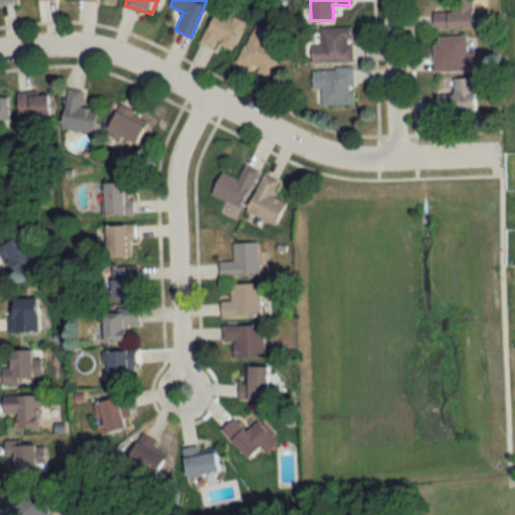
[(472,28),(472,0),(450,0),(450,11),(434,11),(434,28),(472,28)]
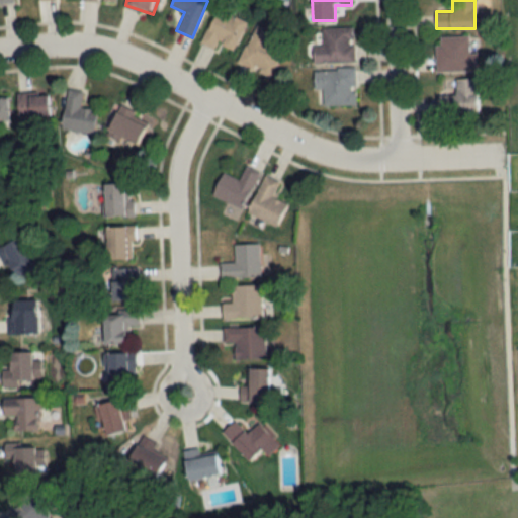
[(247,23),(218,8),(200,42),(213,49),(217,42),(233,51),(247,23)]
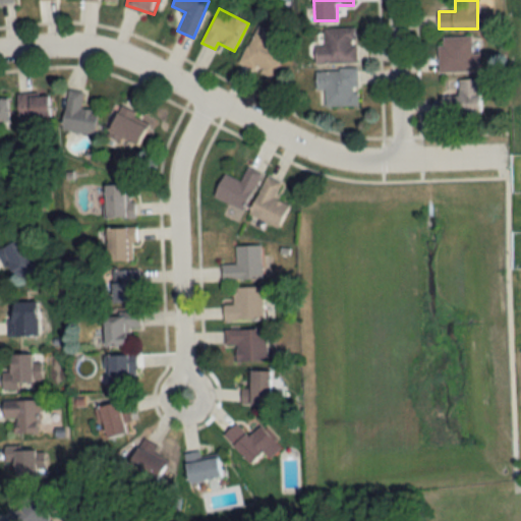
[(272,78),(285,49),(270,42),(274,34),(257,25),(239,63),(272,78)]
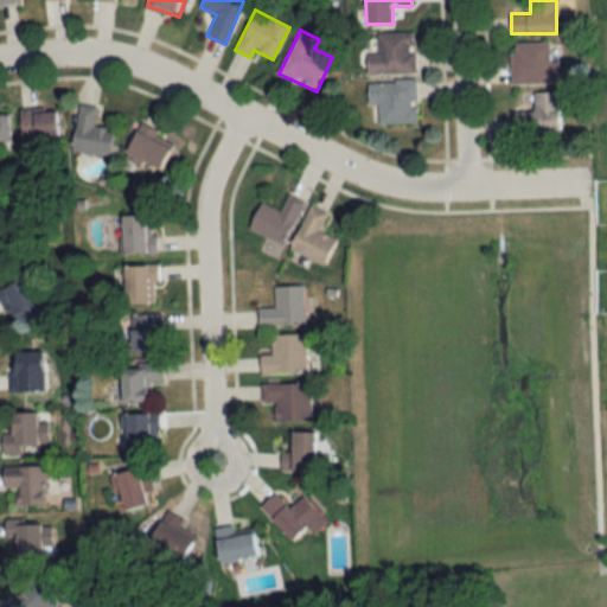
[(415,74),(415,32),(378,32),(378,53),(368,53),(368,74),(415,74)]
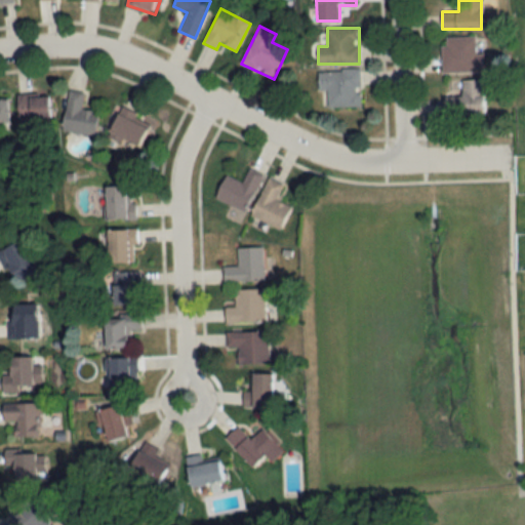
[(484,52),(475,52),(475,36),(441,37),(442,72),(484,71),(484,52)]
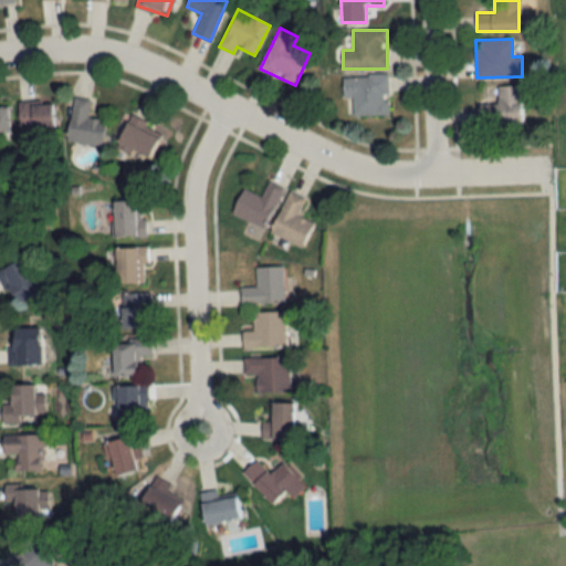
[(354,114),(389,114),(389,75),(343,75),(343,96),(354,96),(354,114)]
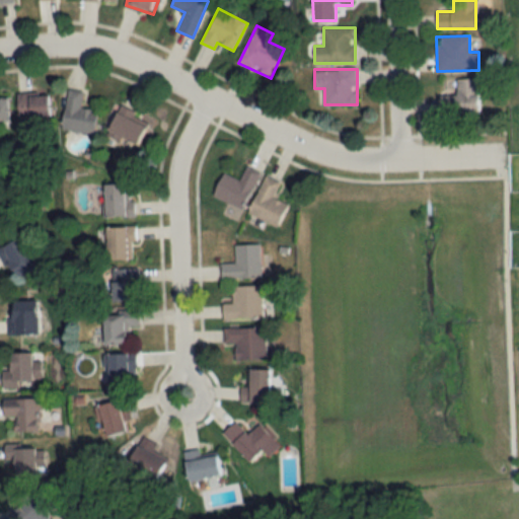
[(477,112),(477,78),(456,78),(456,94),(438,94),(438,112),(477,112)]
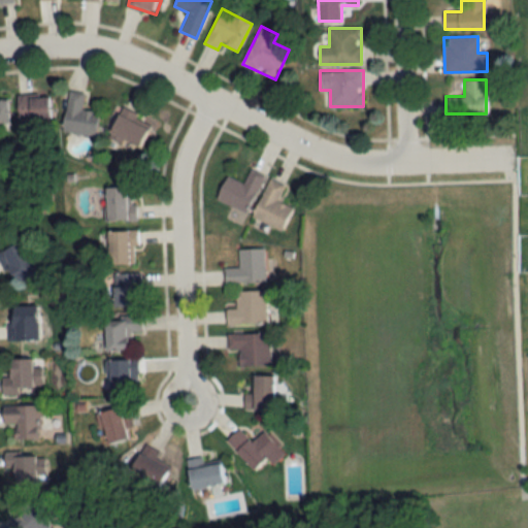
[(84,92),(67,90),(64,131),(96,134),(98,110),(83,109),(84,92)]
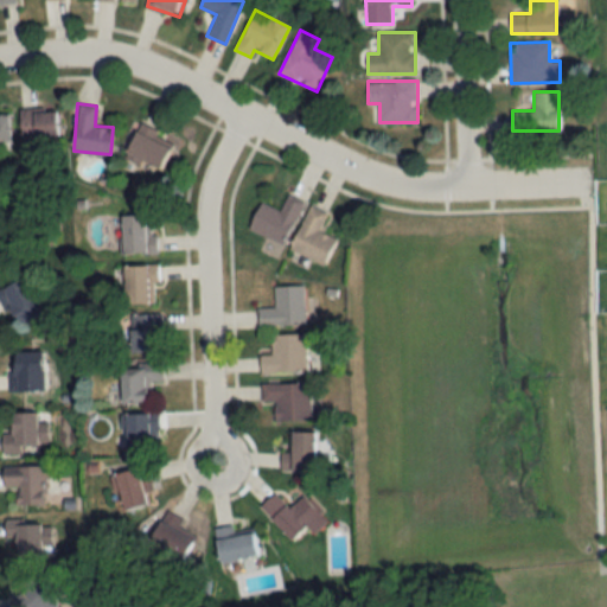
[(20,110),(23,138),(58,135),(56,107),(20,110)]
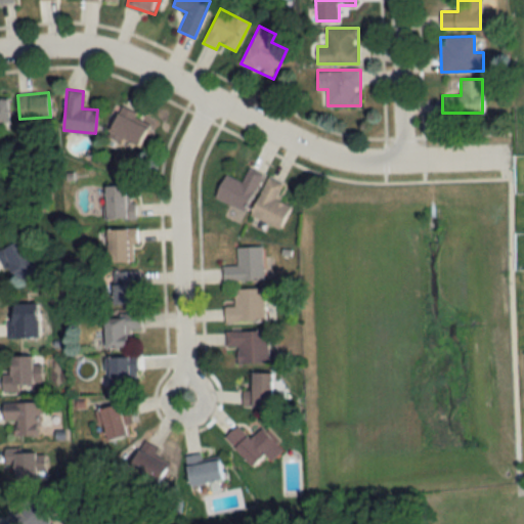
[(0,97),(0,123),(8,123),(7,97),(0,97)]
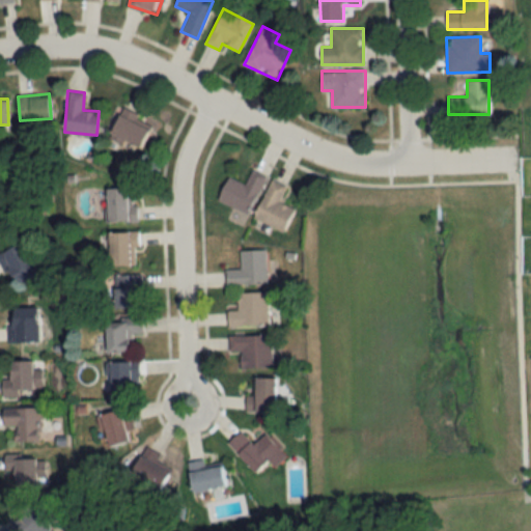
[(139,147),(148,127),(136,120),(139,114),(121,105),(109,132),(139,147)]
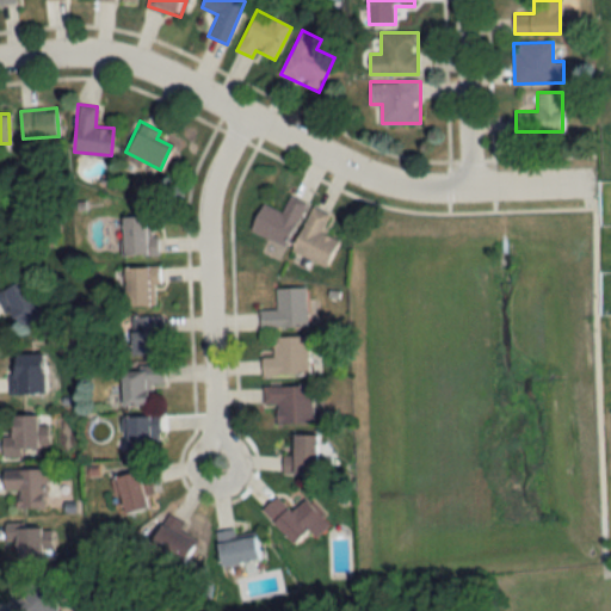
[(263,203),(251,230),(287,246),(306,205),(289,197),(282,213),(263,203)]
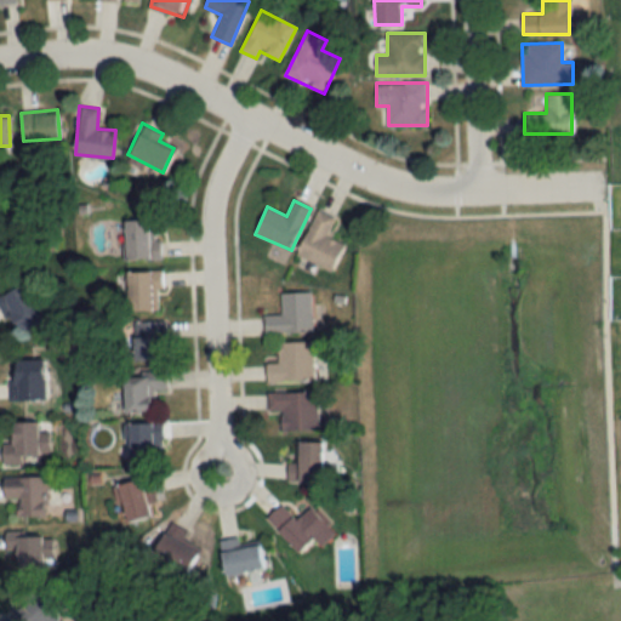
[(325,237),(334,218),(317,210),(296,255),(332,271),(345,245),(325,237)]
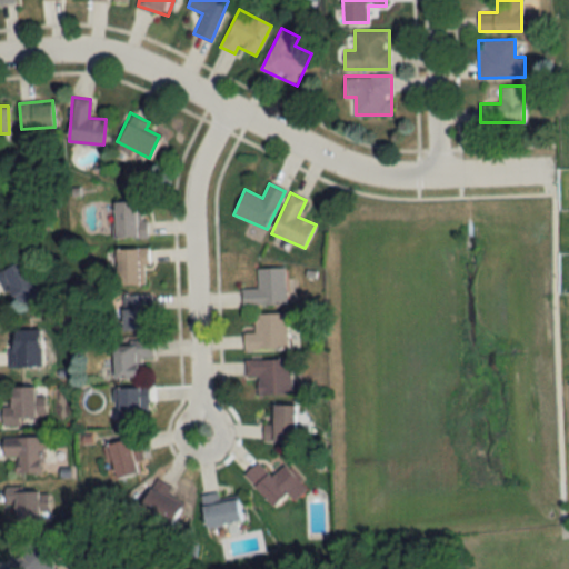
[(146,237),(146,200),(115,200),(115,237),(146,237)]
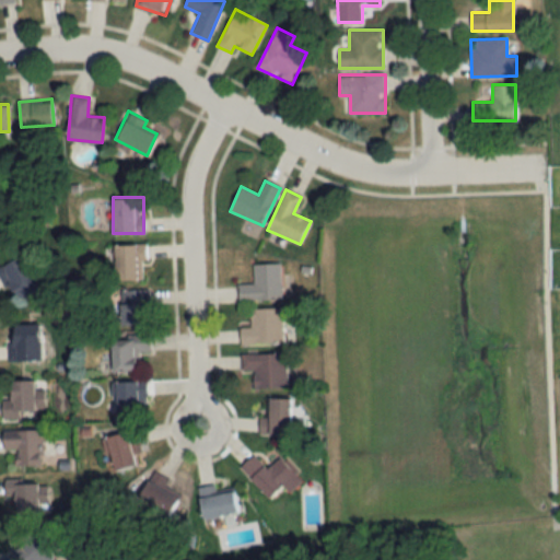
[(146,244),(114,244),(114,280),(146,280),(146,244)]
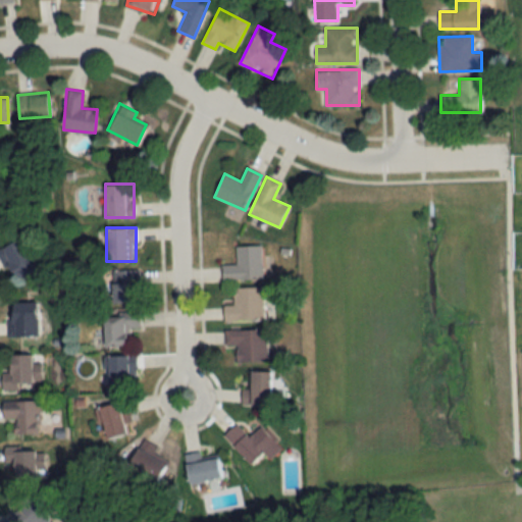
[(38,267),(21,238),(0,249),(0,257),(13,280),(38,267)]
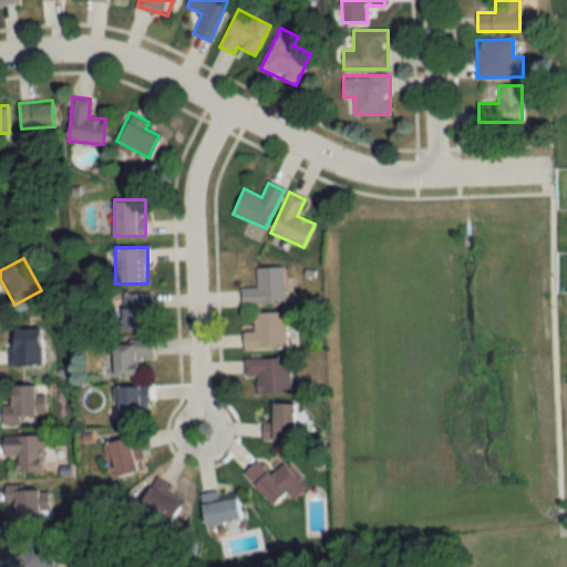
[(241,303),(284,303),(284,267),(257,267),(257,288),(241,288),(241,303)]
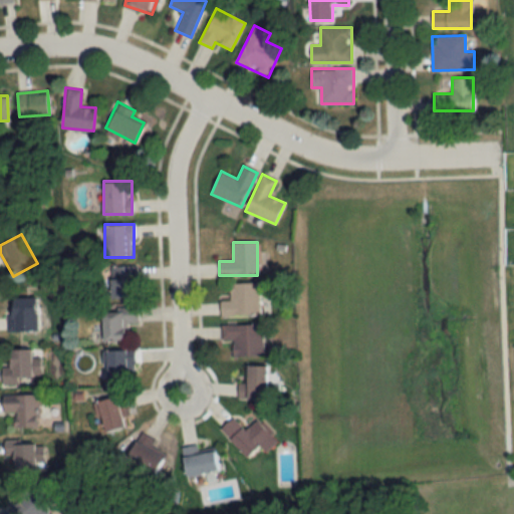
[(137,266),(109,266),(109,299),(137,299),(137,266)]
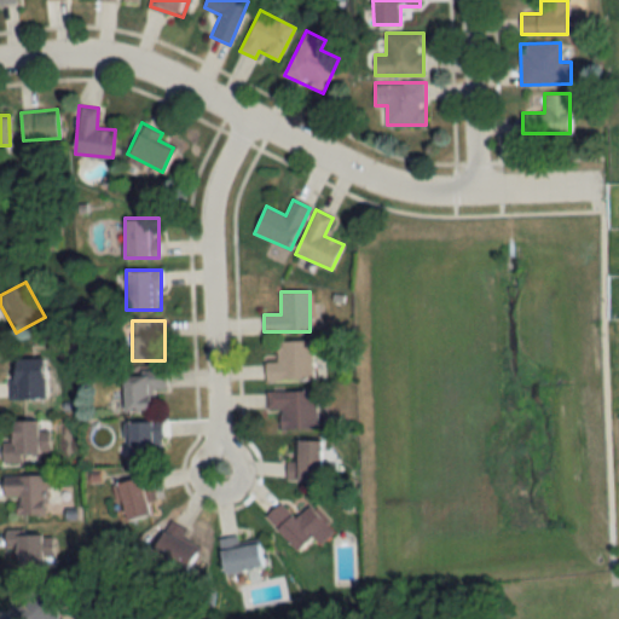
[(277,362),(265,362),(265,381),(312,381),(312,341),(277,341),(277,362)]
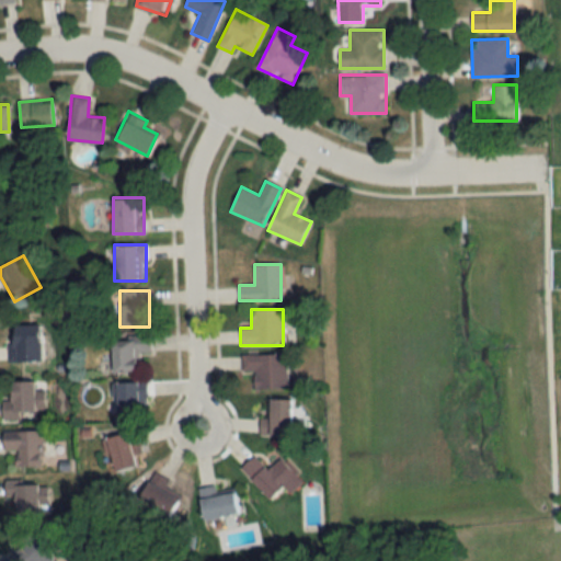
[(41,324),(8,324),(8,363),(41,363),(41,324)]
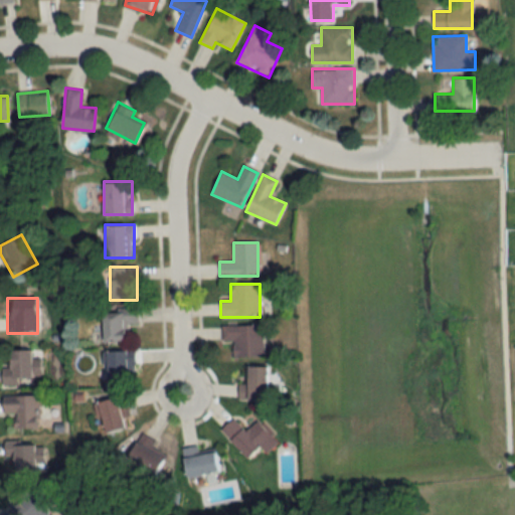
[(102,342),(124,342),(124,324),(138,324),(138,309),(102,309),(102,342)]
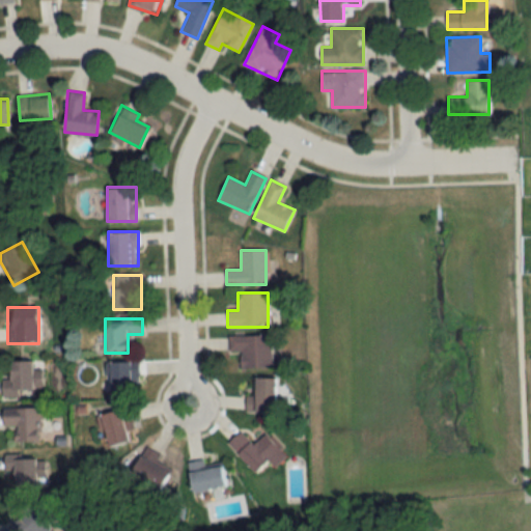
[(272,368),(272,335),(229,335),(229,357),(240,357),(240,368),(272,368)]
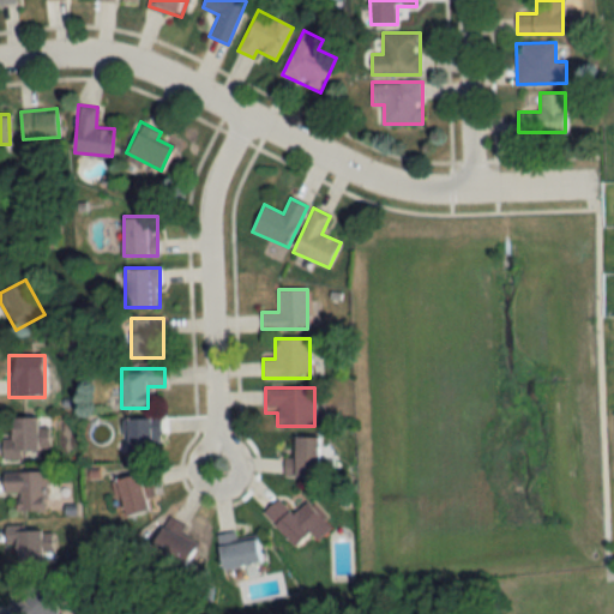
[(22,458),(22,450),(48,449),(48,427),(37,427),(37,416),(10,417),(11,438),(1,438),(2,459),(22,458)]
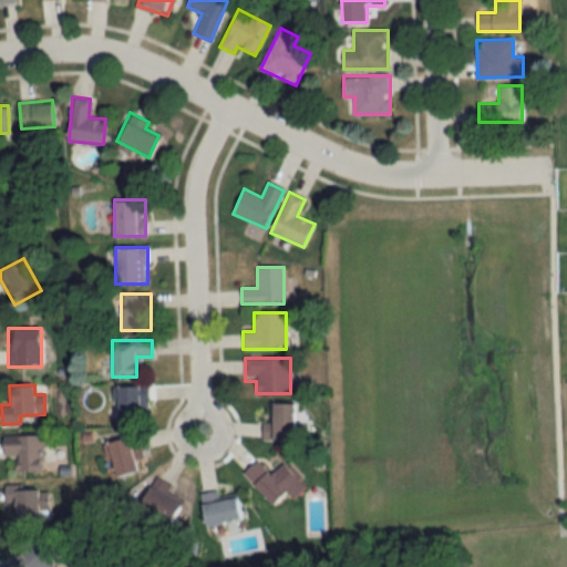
[(145,387),(116,387),(116,422),(145,422),(145,387)]
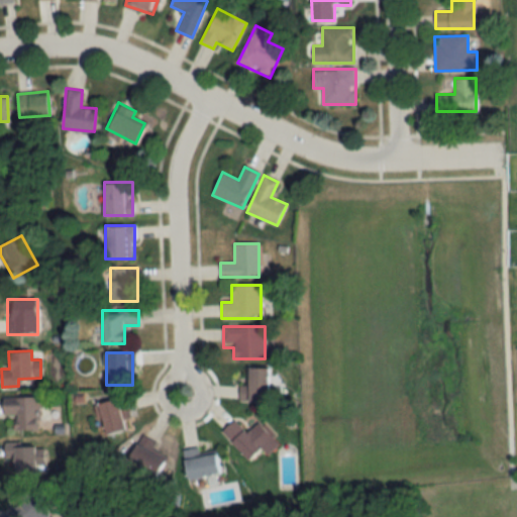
[(237,368),(237,400),(268,400),(268,368),(237,368)]
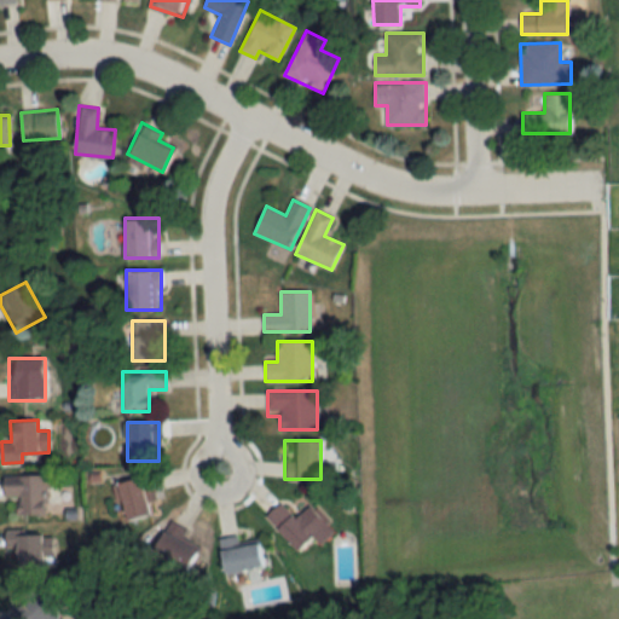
[(17,516),(46,516),(46,475),(3,475),(3,497),(17,497),(17,516)]
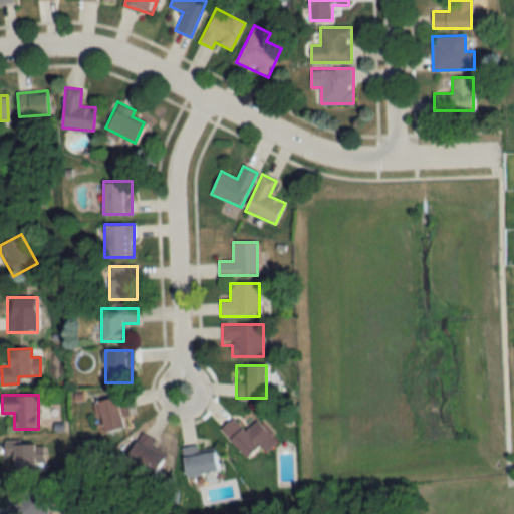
[(122,418),(131,417),(124,395),(93,402),(100,434),(124,428),(122,418)]
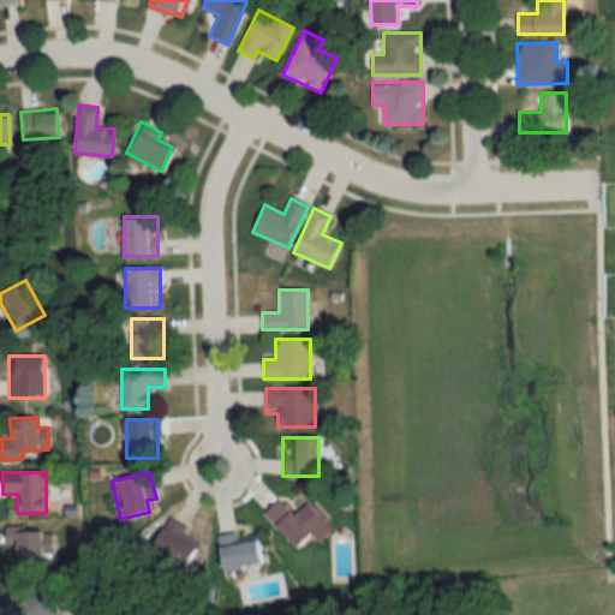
[(262,513),(293,547),(309,532),(316,541),(330,529),(305,501),(291,513),(278,500),(262,513)]
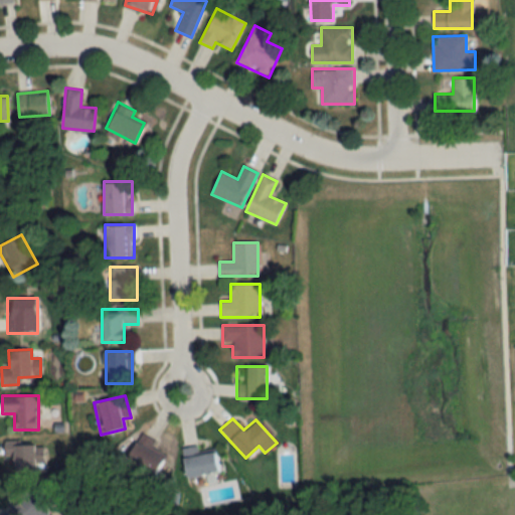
[(159,441),(132,442),(134,471),(161,470),(159,441)]
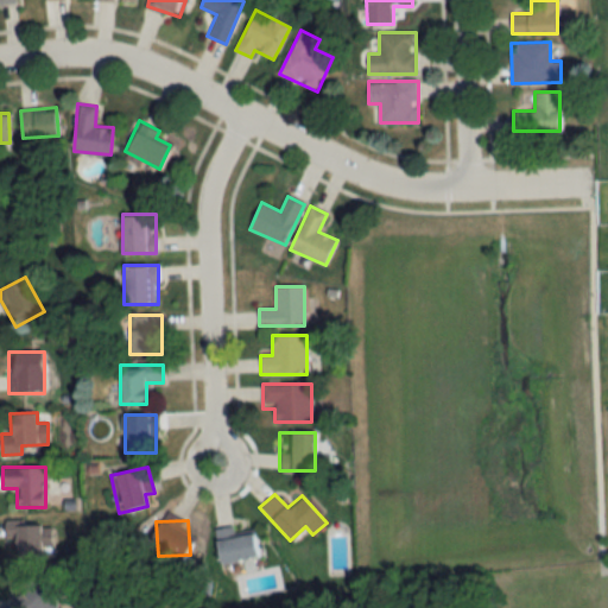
[(42,521),(5,521),(5,539),(16,539),(16,559),(42,559),(42,521)]
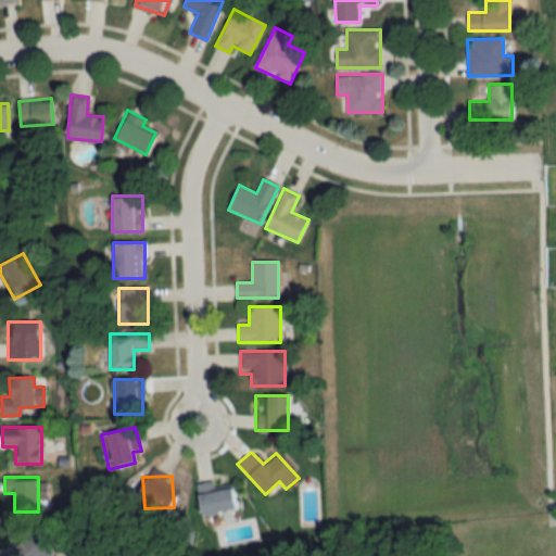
[(197,483),(200,514),(236,510),(234,487),(215,488),(215,482),(197,483)]
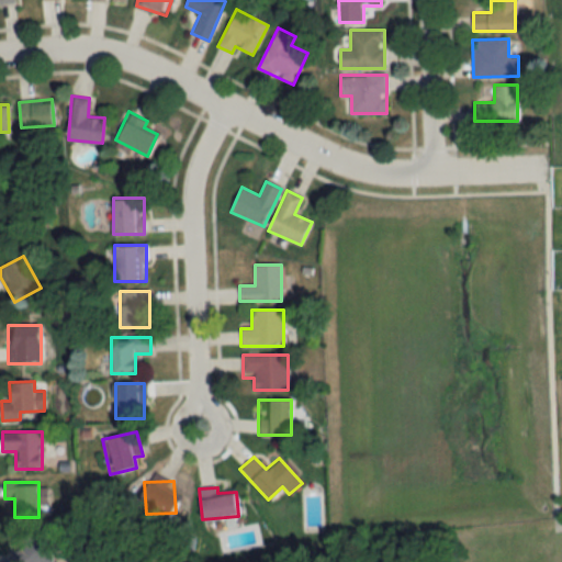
[(51,561),(49,529),(9,530),(10,561),(51,561)]
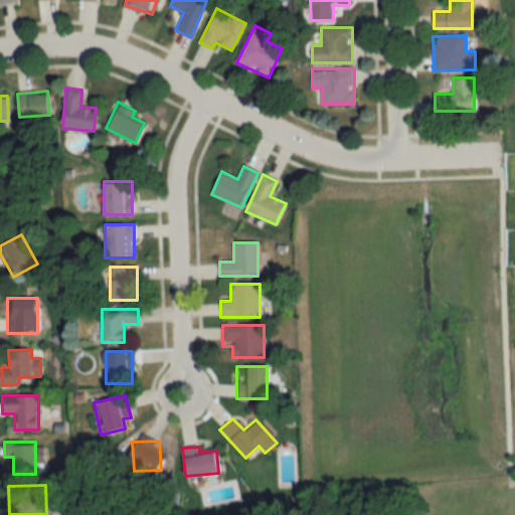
All buildings are outlined.
